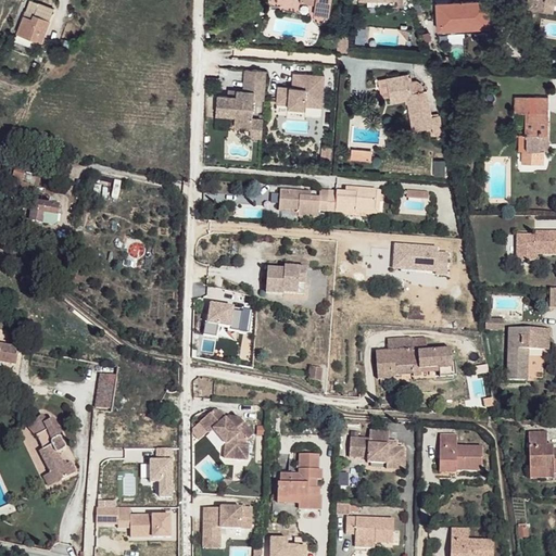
[(19,34),(36,41),(42,43),(54,9),(30,0),(19,34)]
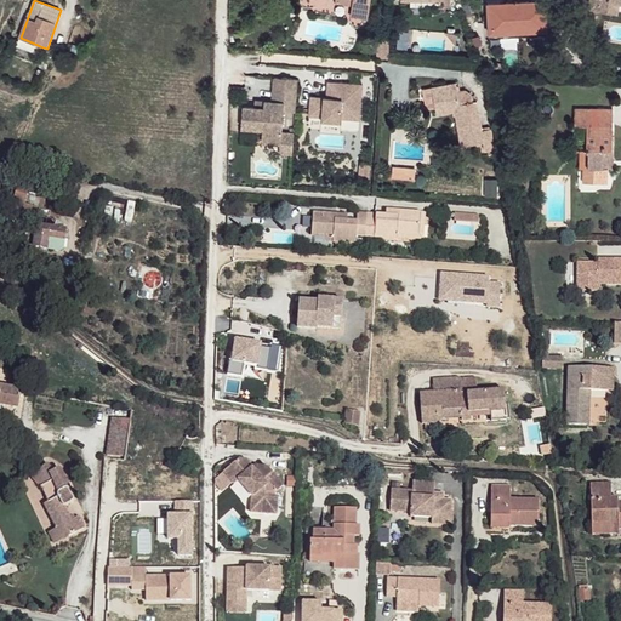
[(371,0),(353,0),(353,5),(352,16),(369,18),(371,0)]
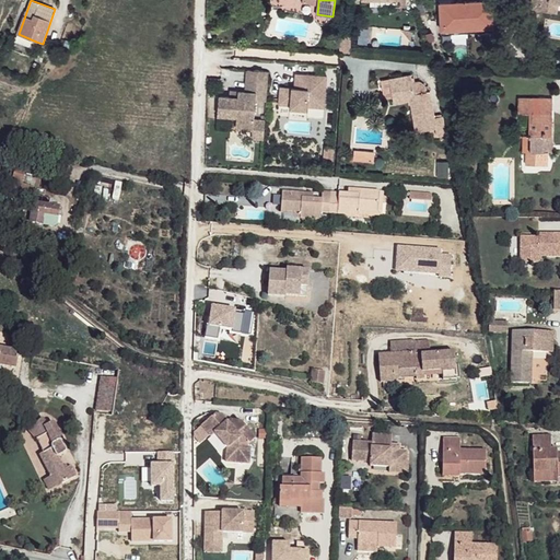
[(463,0),(464,1),(441,3),(442,31),(494,28),(492,0),(469,2),(468,0),(463,0)]
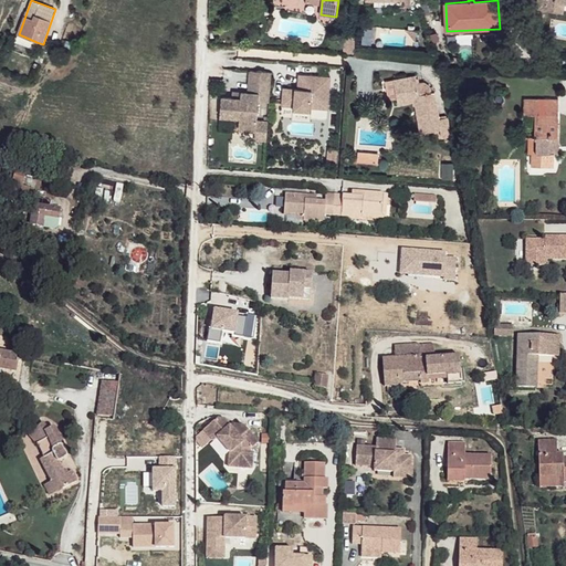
[(537,0),(538,10),(564,14),(565,2),(557,1),(556,0),(537,0)]
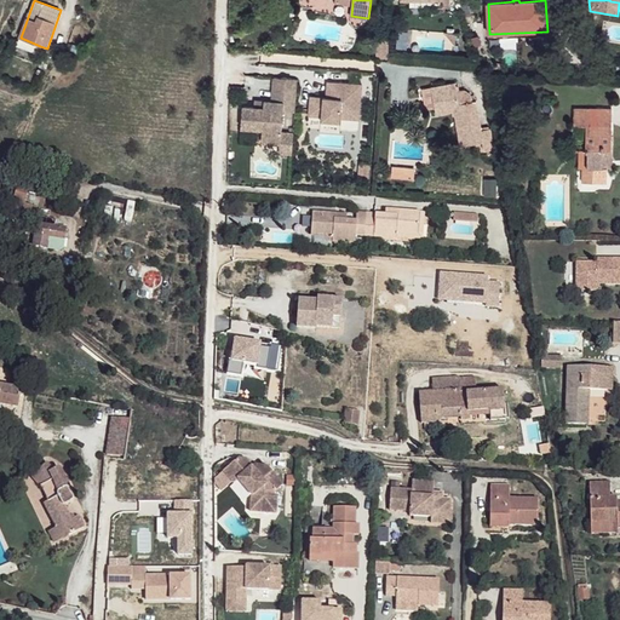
[(36,52),(40,46),(21,38),(18,45),(36,52)]
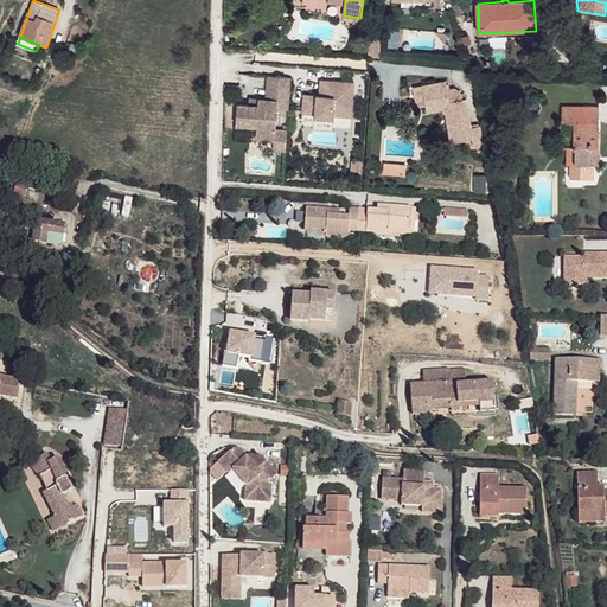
[(289,110),(293,77),(269,76),(267,100),(259,98),(257,106),(250,106),(238,104),(237,126),(259,126),(257,139),(276,140),(278,108),(289,110)]
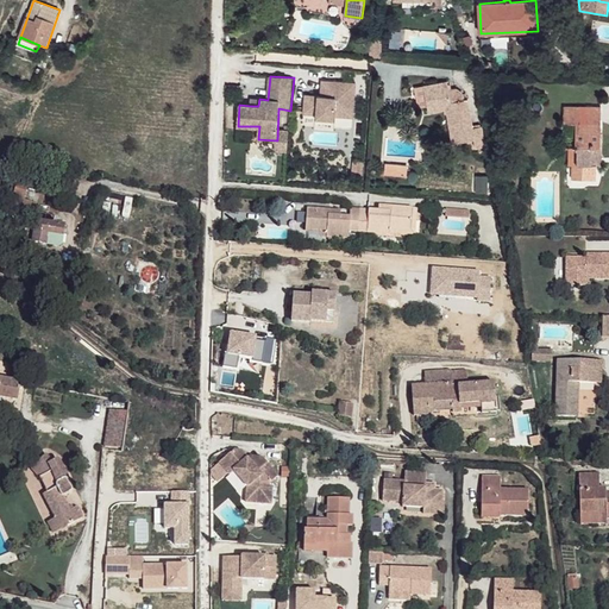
[(425,86),(429,113),(446,110),(452,143),(473,139),(476,149),(485,148),(482,126),(473,127),(468,99),(451,101),(447,82),(425,86)]
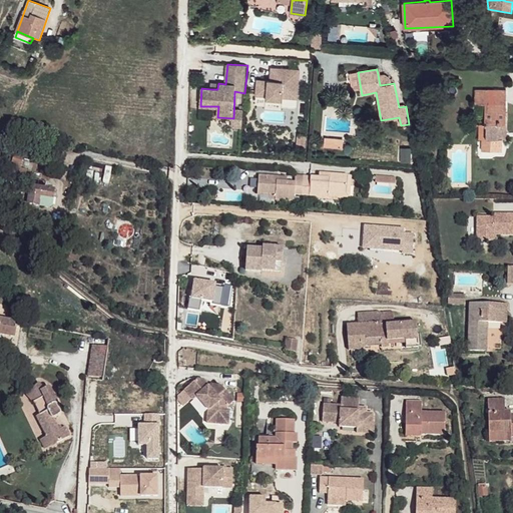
[(301,71),(282,70),(281,84),(271,83),(258,82),(255,98),(267,99),(267,102),(283,103),(283,100),(299,101),(301,71)]
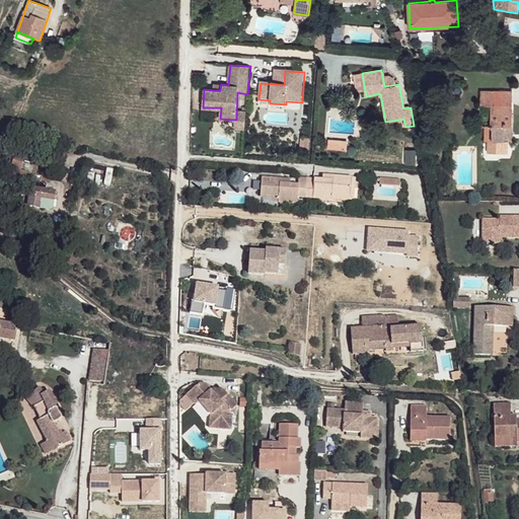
[(285,71),(275,71),(274,84),(284,85),(285,71)]
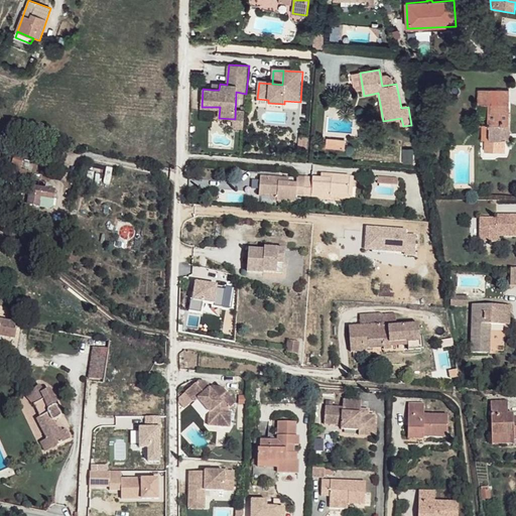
[(489,105),(489,125),(490,125),(489,140),(485,140),(485,151),(495,152),(494,148),(505,148),(505,140),(505,134),(509,134),(509,91),(478,90),(478,105),(489,105)]
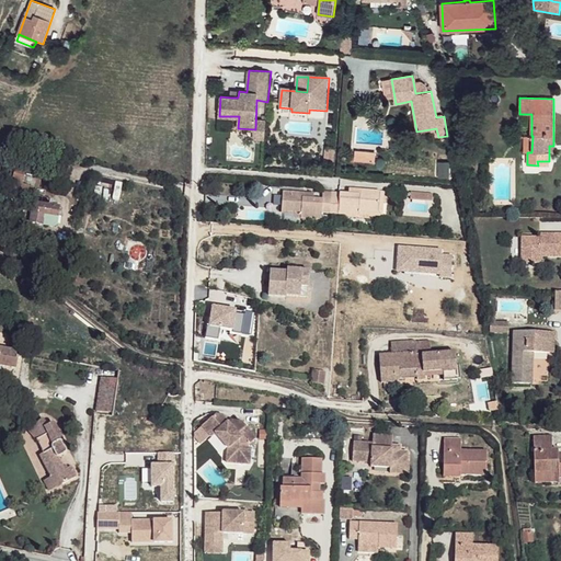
[(533,136),(531,136),(524,135),(524,151),(527,152),(531,152),(533,136)]
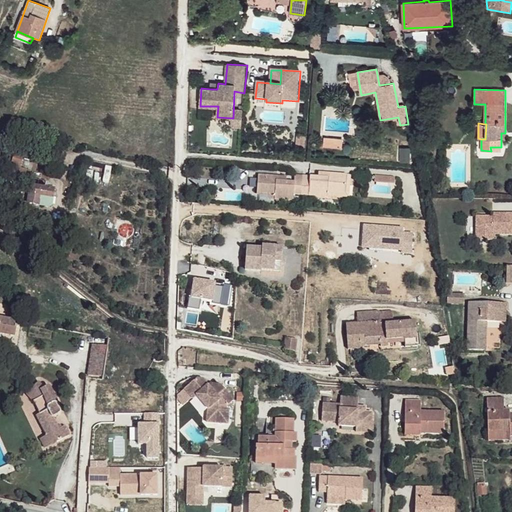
[(325,139),(325,147),(344,148),(344,140),(325,139)]
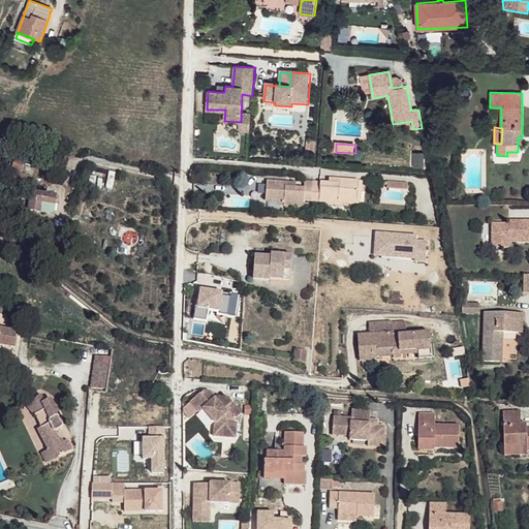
[(17,156),(12,172),(22,174),(25,158),(17,156)]
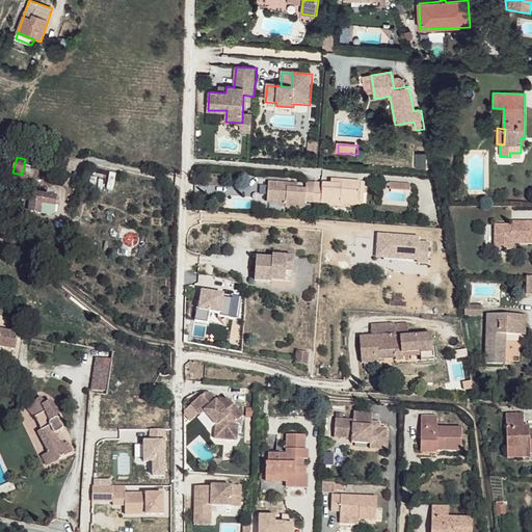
[(361,182),(342,181),(342,185),(331,184),(307,182),(306,189),(297,188),(288,188),(288,183),(268,182),(267,203),(280,204),(280,208),(304,210),(306,203),(340,205),(340,204),(340,201),(358,202),(361,182)]
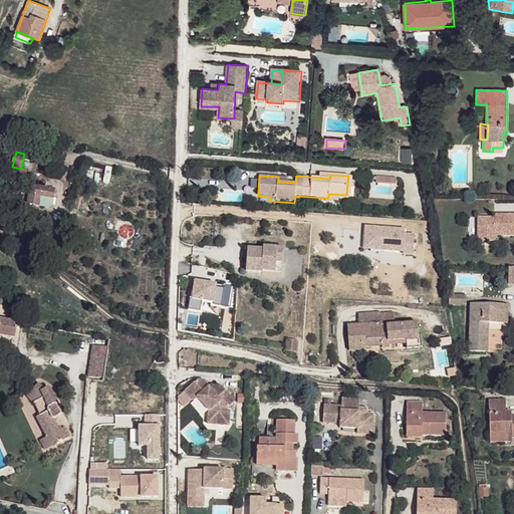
[(352,176),(348,176),(346,195),(328,194),(328,197),(350,199),(352,176)]
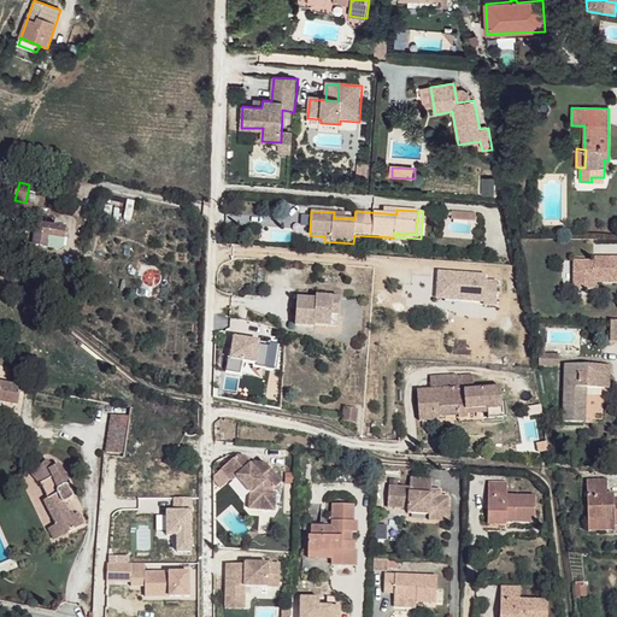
[(39,216),(34,245),(59,250),(63,247),(66,227),(56,225),(56,219),(39,216)]
